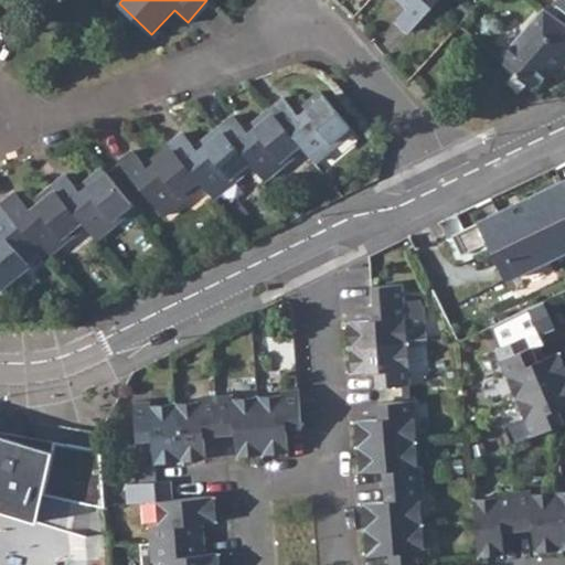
[(436,0),(398,0),(407,8),(397,19),(411,30),(436,0)]
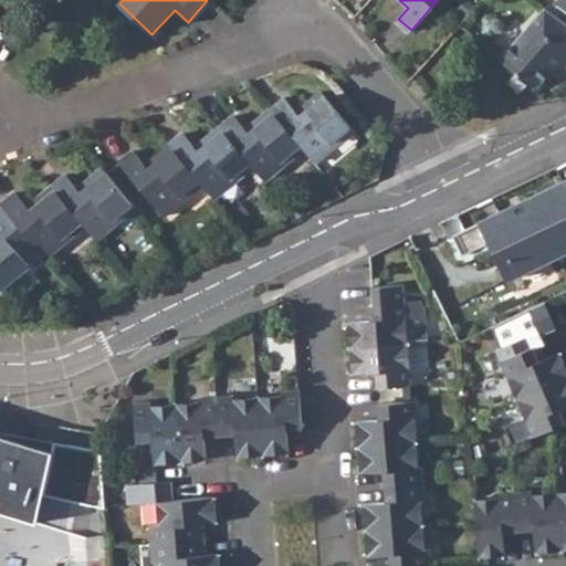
[(565,0),(561,0),(556,7),(565,13),(565,0)]
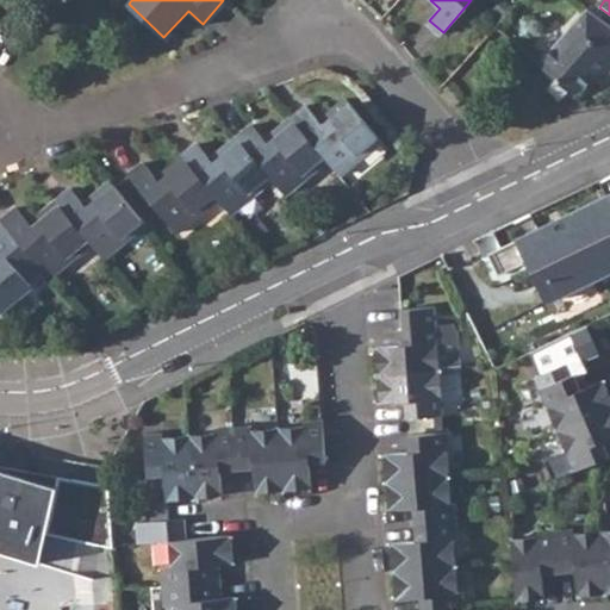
[(609,70),(609,24),(589,8),(539,63),(572,94),(583,89),(597,73),(603,79),(609,70)]
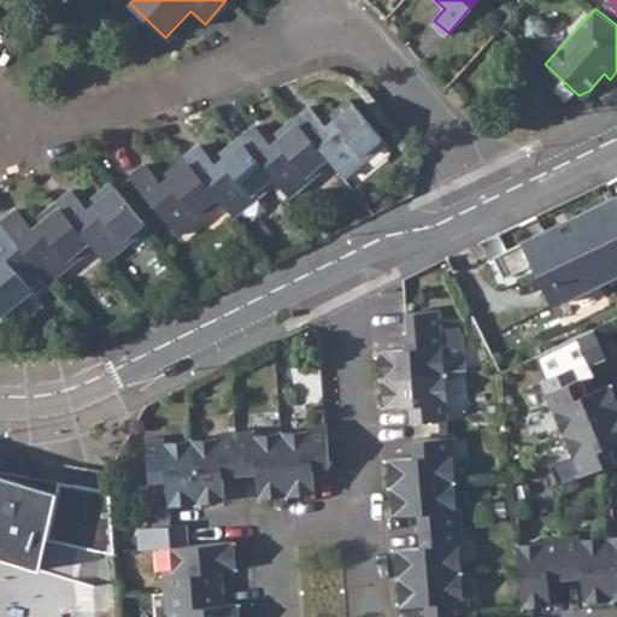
[(553,90),(566,103),(574,94),(560,82),(553,90)]
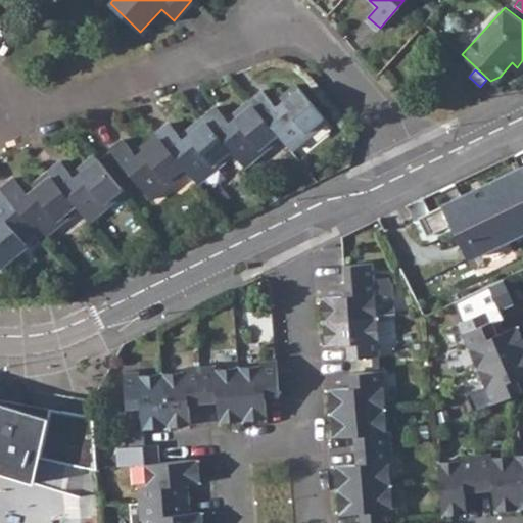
[(260,91),(247,100),(279,139),(289,151),(325,124),(294,85),(271,103),(260,91)]
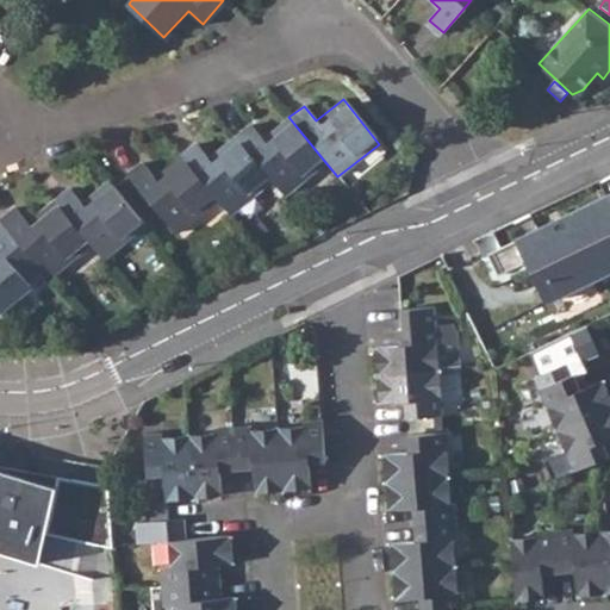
[(249,125),(236,137),(271,180),(282,195),(325,162),(288,117),(261,139),(249,125)]
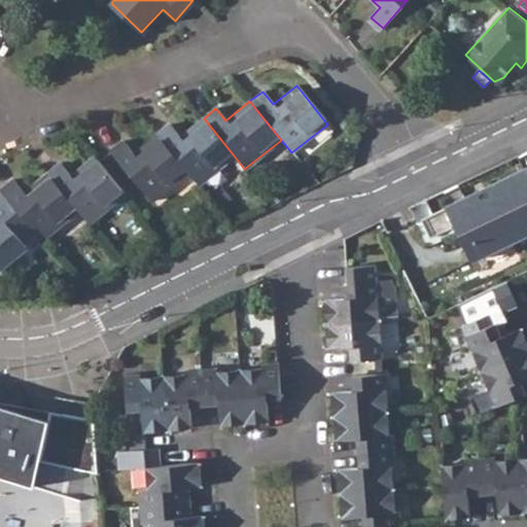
[(168,125),(155,135),(186,173),(197,184),(234,155),(204,118),(178,138),(168,125)]
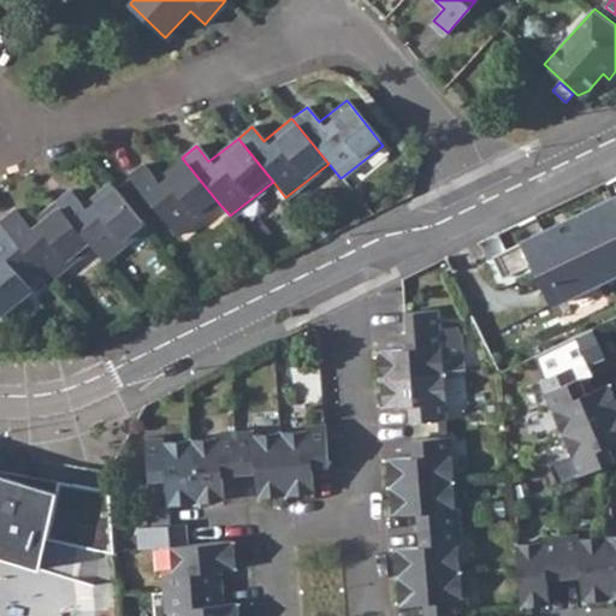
[(175,235),(218,202),(182,158),(155,181),(143,164),(128,177),(175,235)]
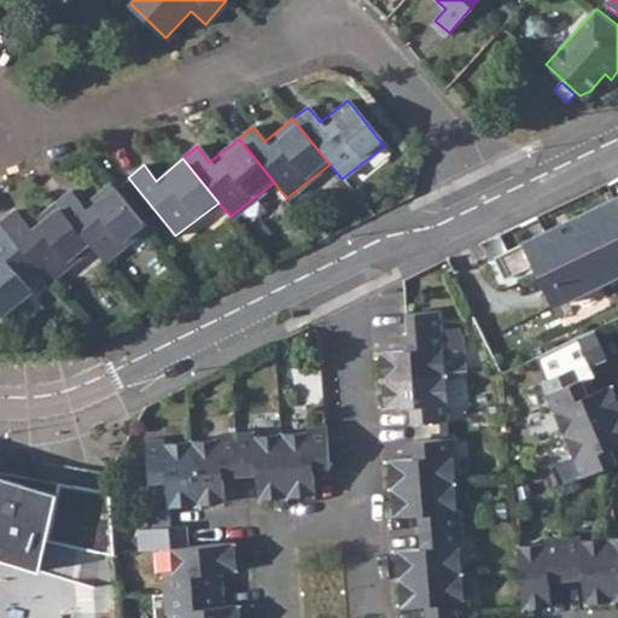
[(71,191),(56,203),(92,246),(104,262),(146,228),(110,185),(83,205),(71,191)]
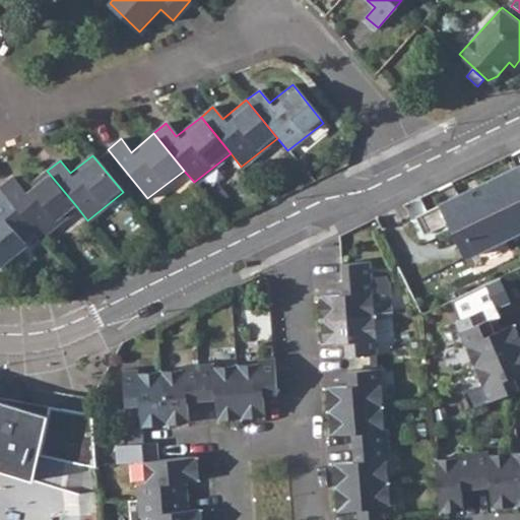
[(467,257),(519,232),(519,174),(517,169),(415,217),(424,236),(445,225),(449,233),(454,230),(467,257)]
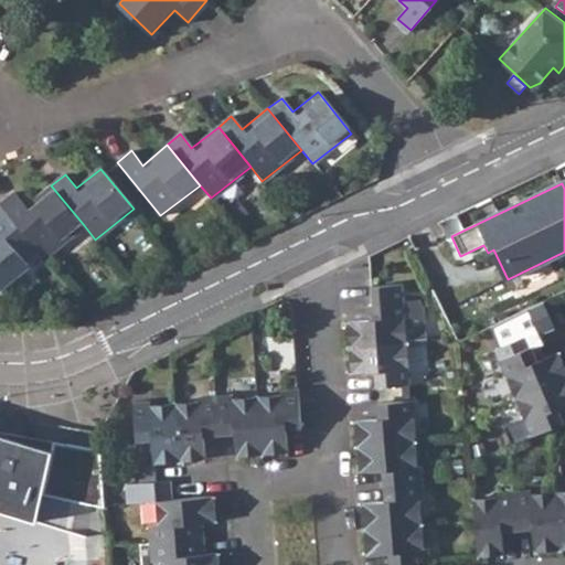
[(13,192),(0,202),(0,203),(36,248),(43,256),(84,225),(51,185),(25,205),(13,192)]
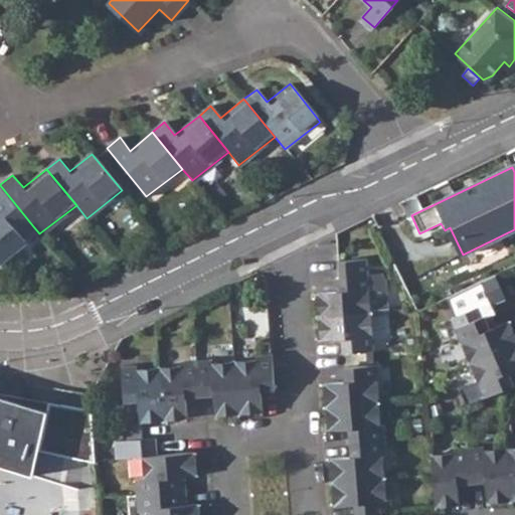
[(19,237),(33,226),(0,185),(0,259),(22,242),(19,237)]
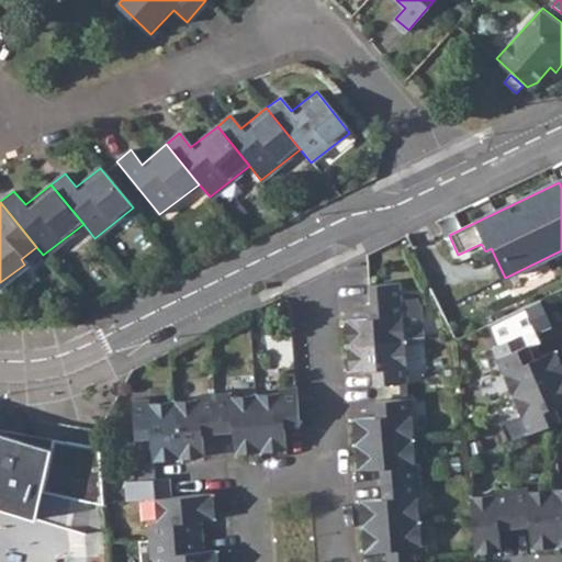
[(346,322),(348,347),(405,343),(426,340),(423,307),(419,302),(404,302),(402,285),(371,287),(372,304),(368,304),(369,321),(346,322)]
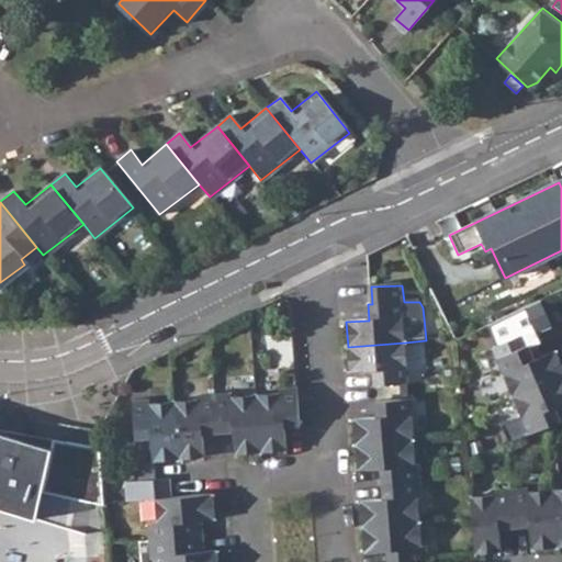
[(372,371),(373,386),(408,384),(405,343),(348,347),(350,374),(372,371)]
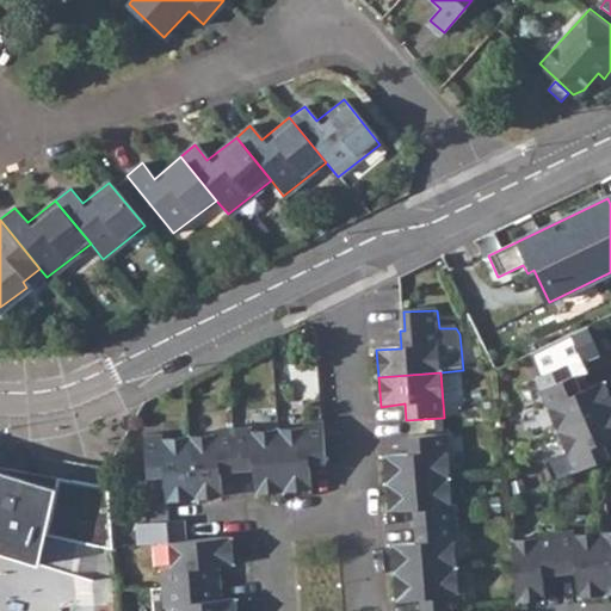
[(544,390),(561,430),(610,409),(610,388),(608,380),(585,389),(579,376),(544,390)]
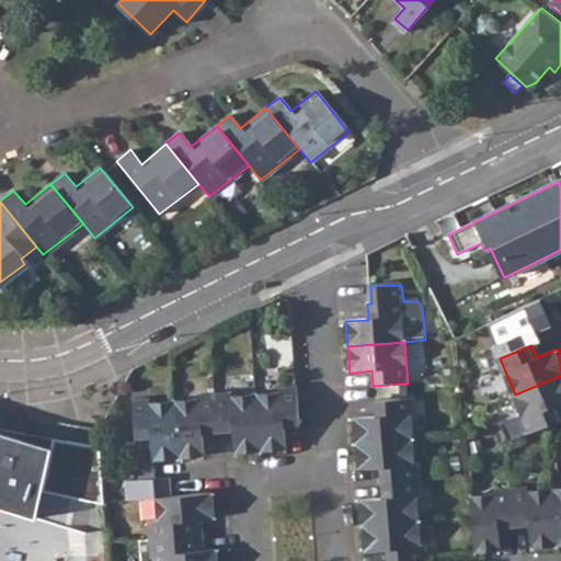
[(560,376),(515,395),(531,433),(544,427),(560,420),(560,413),(558,407),(560,404),(560,376)]
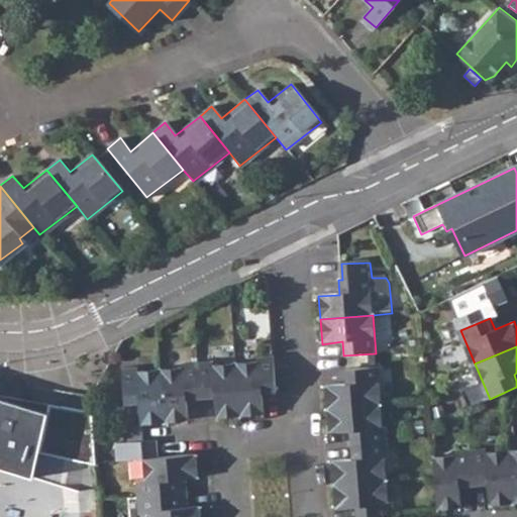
[(233,363),(237,415),(261,412),(259,393),(274,392),(271,355),(255,356),(255,360),(233,363)]
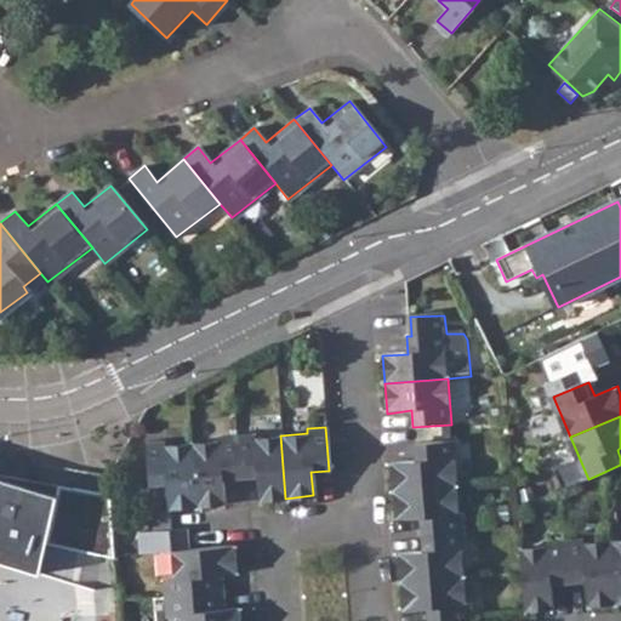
[(257,477),(258,501),(275,499),(285,499),(280,436),(254,437),(254,432),(237,433),(240,478),(257,477)]
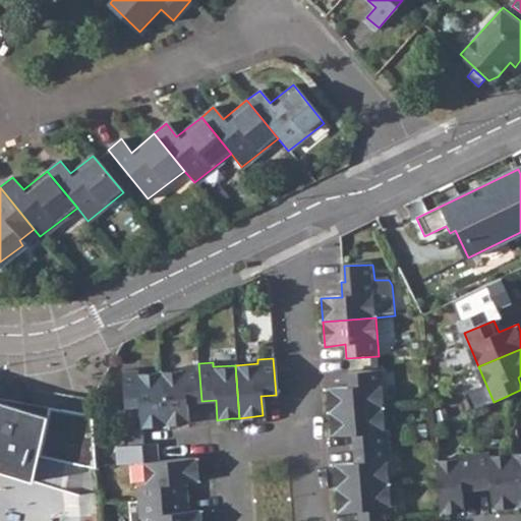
[(160,372),(165,424),(173,424),(187,422),(186,402),(201,401),(198,363),(182,365),(182,370),(160,372)]
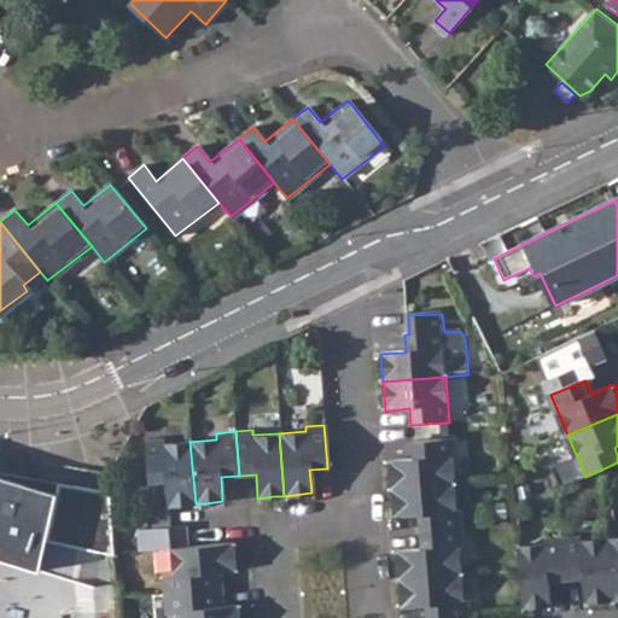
[(164,483),(167,506),(196,503),(190,442),(161,444),(161,438),(144,439),(147,484),(164,483)]
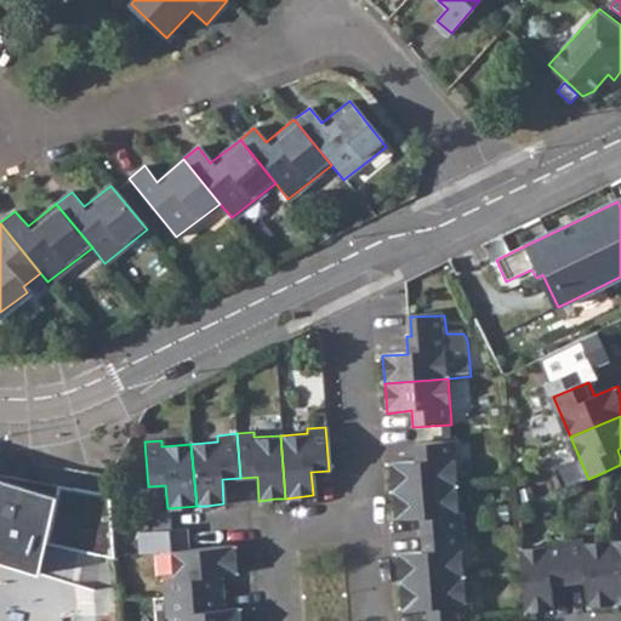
[(391,463),(393,491),(455,486),(453,460),(459,460),(457,443),(415,445),(415,462),(391,463)]
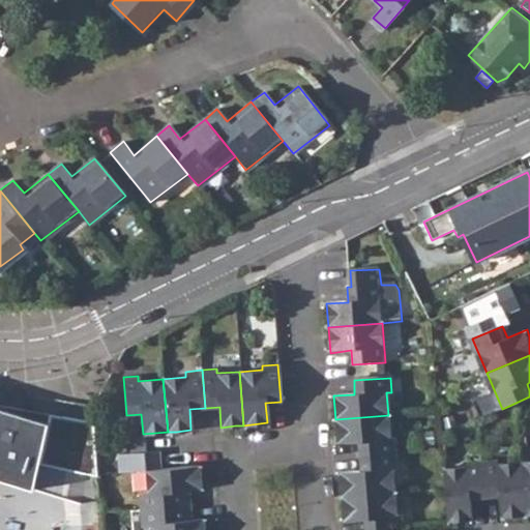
[(0,404),(0,407),(62,425),(64,416),(0,404)]
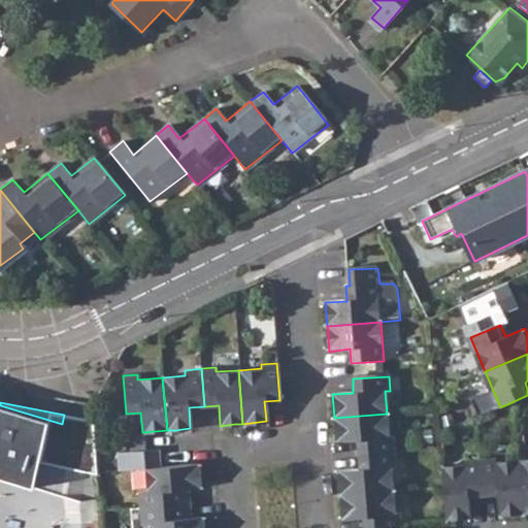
[(0,469),(52,476),(48,491),(66,497),(71,468),(98,474),(94,420),(64,415),(62,424),(0,405),(0,469)]
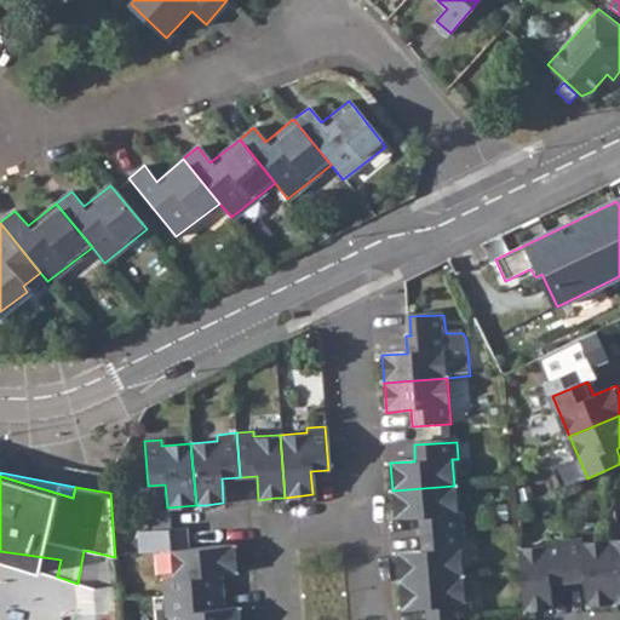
[(418,517),(420,535),(463,532),(461,515),(457,515),(454,486),(392,491),(394,518),(418,517)]
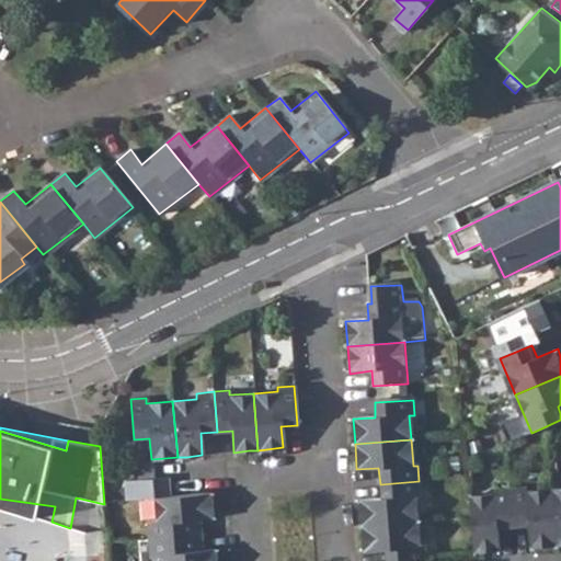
[(359,502),(362,527),(418,523),(415,500),(421,499),(419,481),(380,484),(381,501),(359,502)]
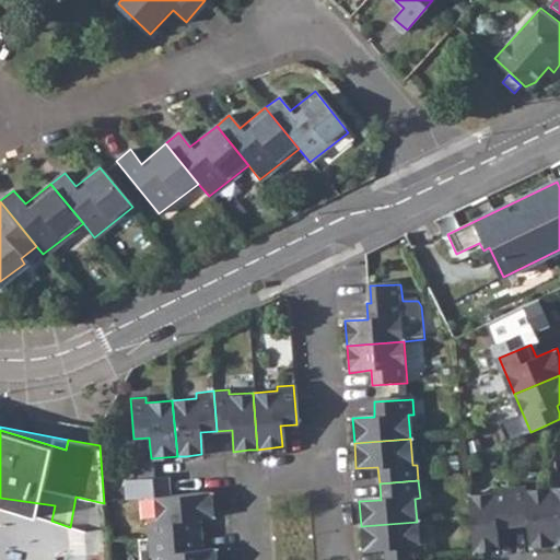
[(524,527),(527,548),(551,547),(547,491),(522,493),(522,489),(506,490),(510,528),(524,527)]
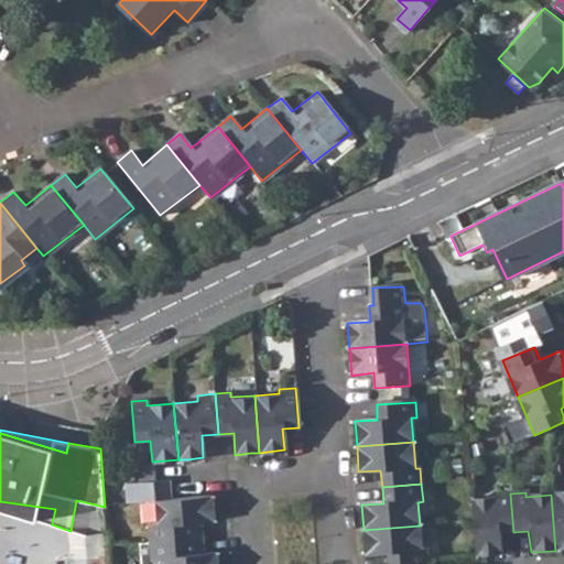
[(469,500),(474,557),(499,555),(498,533),(513,532),(510,494),(494,495),(494,499),(469,500)]
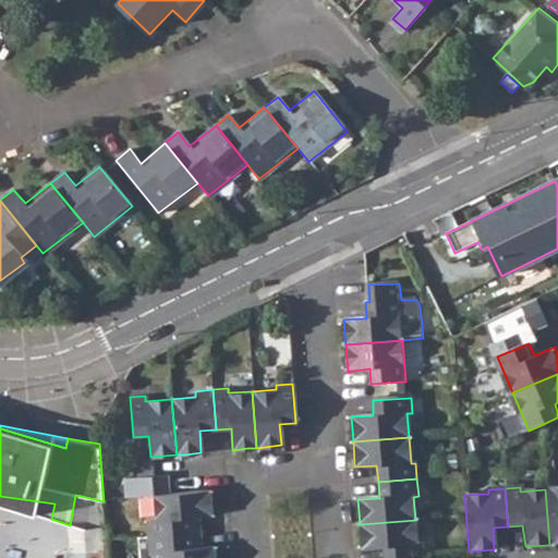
[(557,488),(545,489),(549,545),(557,544),(557,488)]
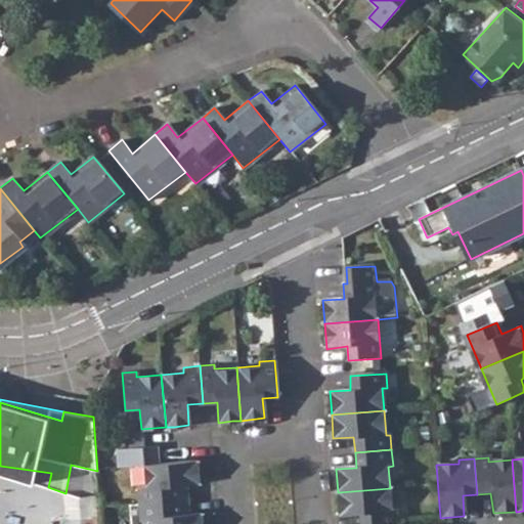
[(133,489),(134,505),(185,500),(184,486),(195,486),(193,462),(140,465),(142,488),(133,489)]
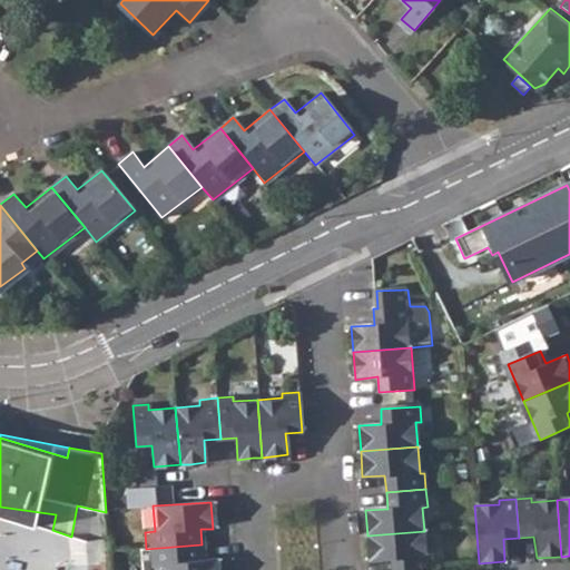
[(391,559),(391,569),(430,569),(430,554),(425,554),(424,531),(367,536),(369,561),(391,559)]
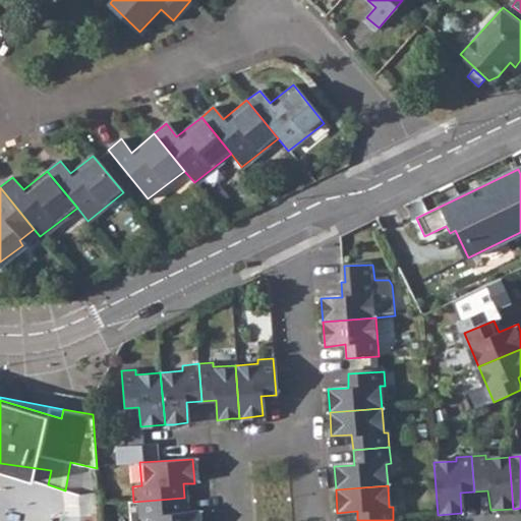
[(196,520),(196,513),(185,513),(184,498),(133,502),(125,502),(126,520),(196,520)]
